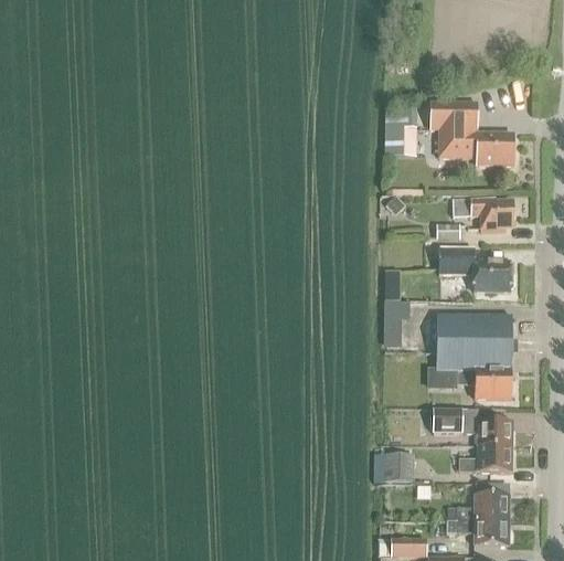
[(431,101),(431,130),(438,130),(438,157),(476,158),(475,182),(495,182),(495,165),(513,165),(514,134),(478,134),(478,101),(431,101)]
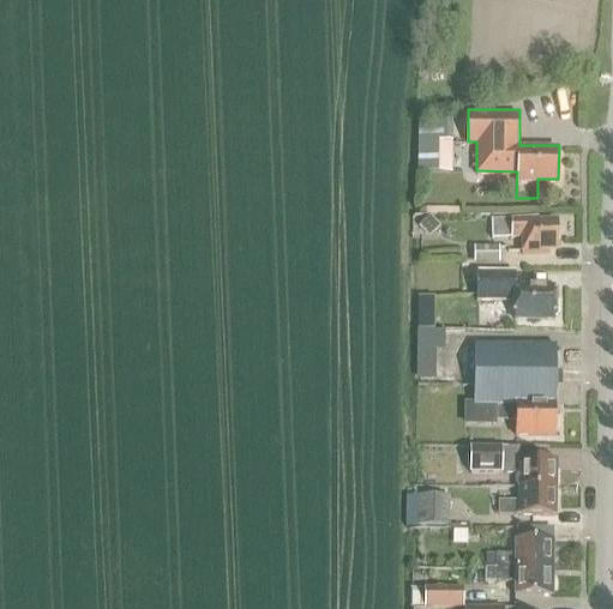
[(439,138),(439,168),(454,168),(454,138),(439,138)]
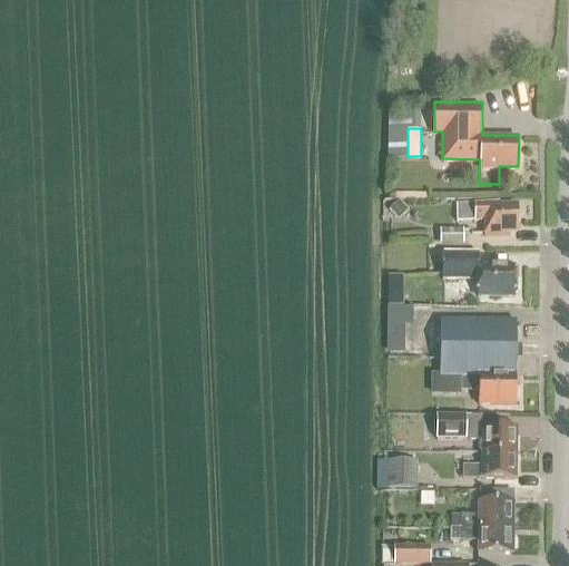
[(399,217),(410,207),(399,196),(389,207),(399,217)]
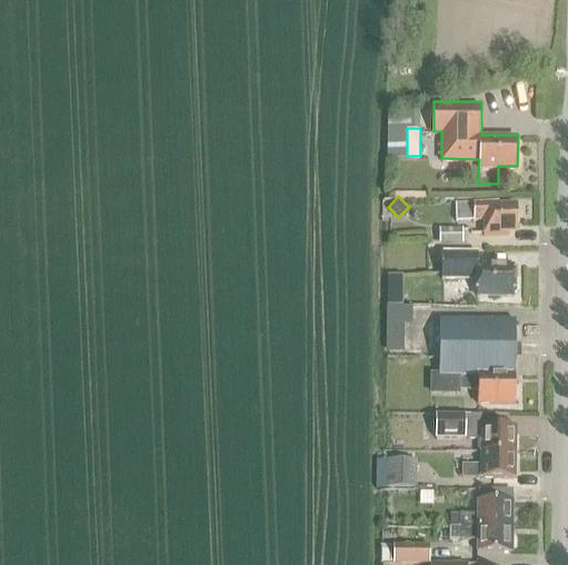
[(499,199),(474,200),(474,198),(456,199),(456,217),(474,217),(484,216),(484,233),(508,231),(508,226),(517,226),(517,202),(499,204),(499,199)]
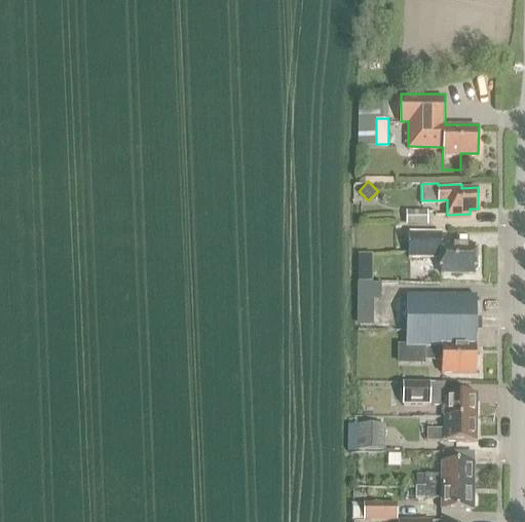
[(428,222),(428,208),(406,209),(406,222),(428,222)]
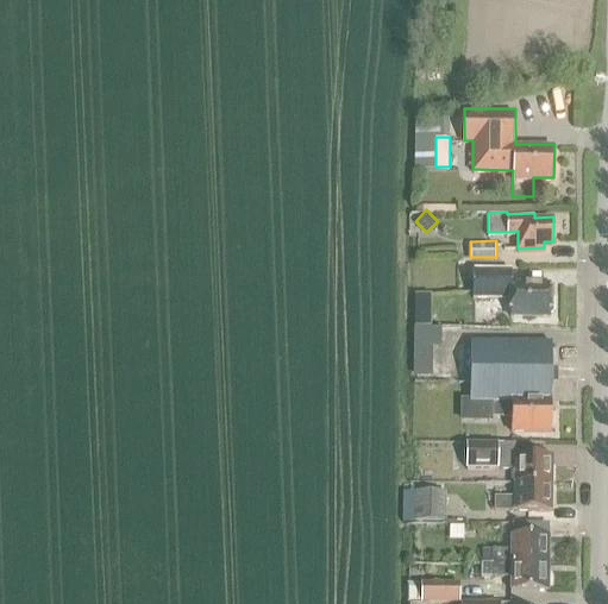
[(511,266),(494,266),(474,266),(474,289),(463,289),(463,301),(474,302),(474,295),(511,295),(509,313),(550,313),(550,309),(552,309),(552,295),(550,295),(550,282),(511,281),(511,266)]
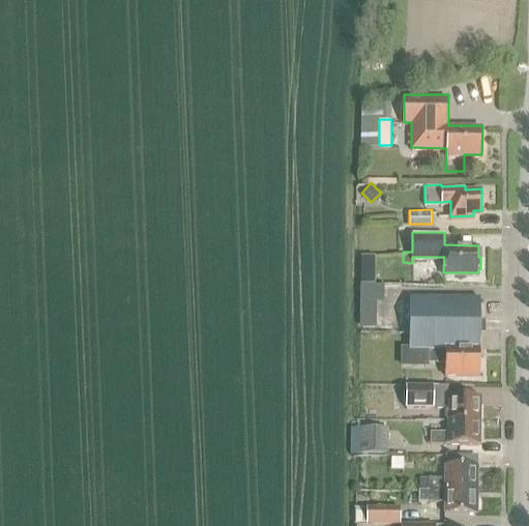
[(360,282),(360,325),(376,325),(377,300),(384,300),(384,282),(360,282)]
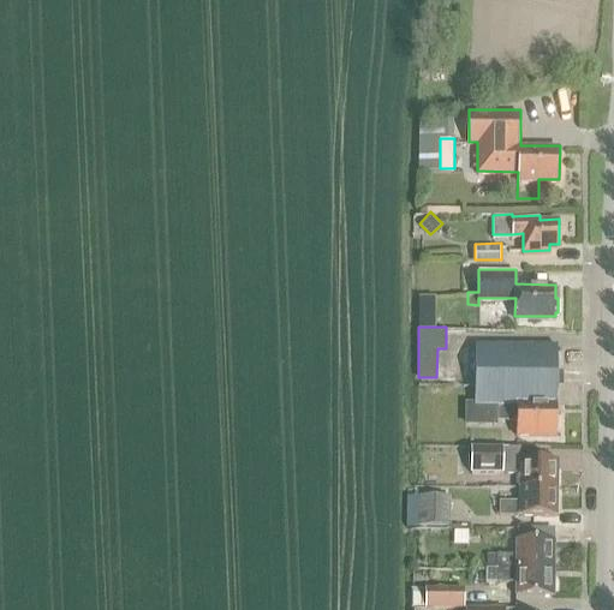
[(556,342),(499,342),(476,342),(475,401),(496,402),(496,417),(517,417),(517,432),(556,432),(556,401),(556,342)]
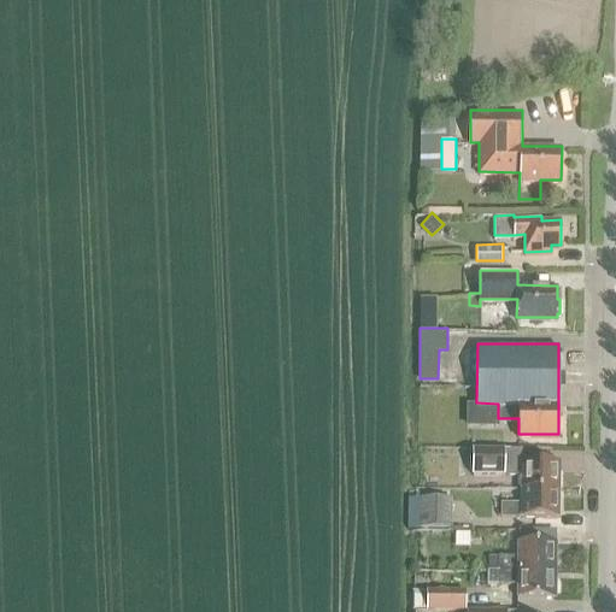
[(521,486),(558,486),(558,458),(522,458),(522,445),(504,445),(474,445),(473,471),(521,472),(521,486)]
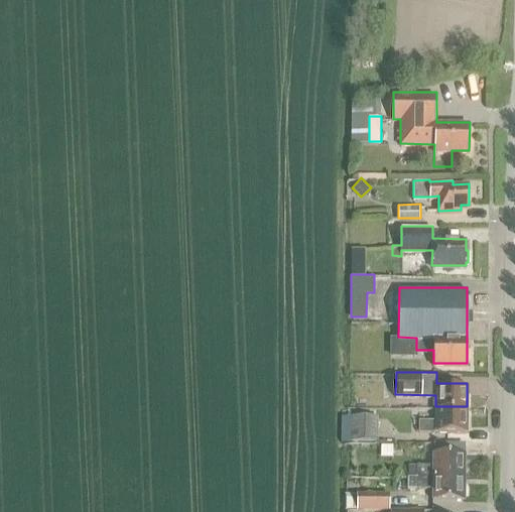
[(467,406),(435,406),(435,418),(419,418),(419,429),(435,429),(435,430),(466,430),(467,406)]
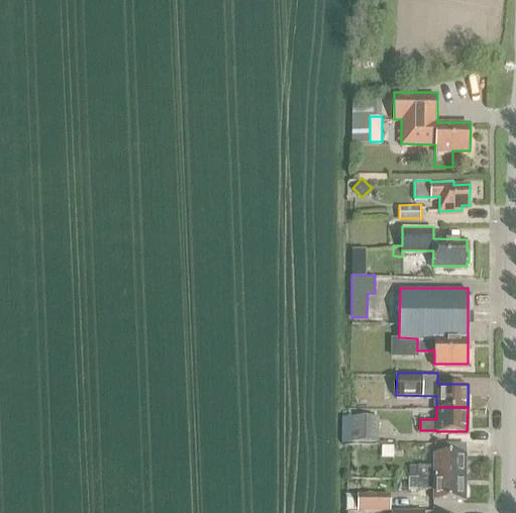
[(380,415),(351,414),(351,439),(379,439),(380,415)]
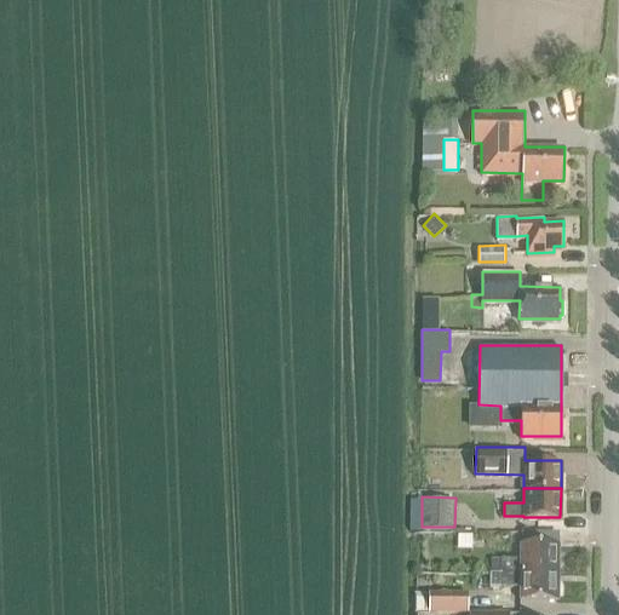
[(473,546),(473,532),(458,532),(458,546),(473,546)]
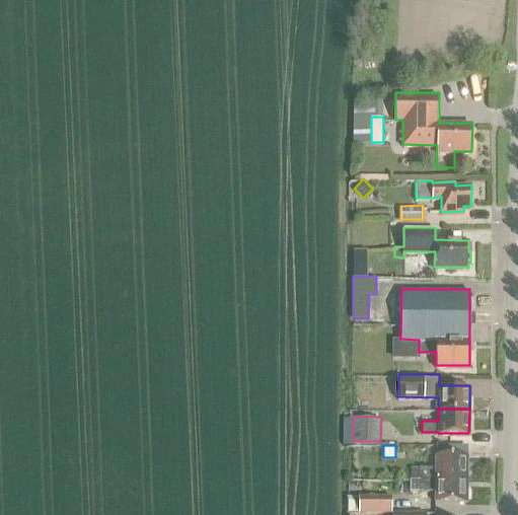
[(420,476),(466,476),(466,467),(468,465),(468,458),(466,456),(466,453),(436,453),(436,465),(420,465),(420,476)]
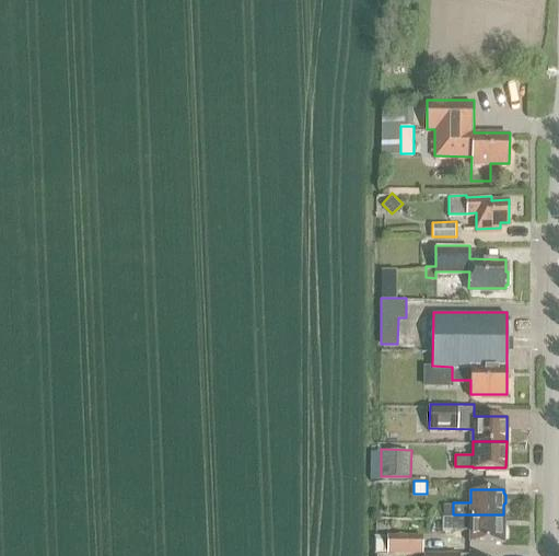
[(443,502),(443,514),(453,514),(453,502),(443,502)]
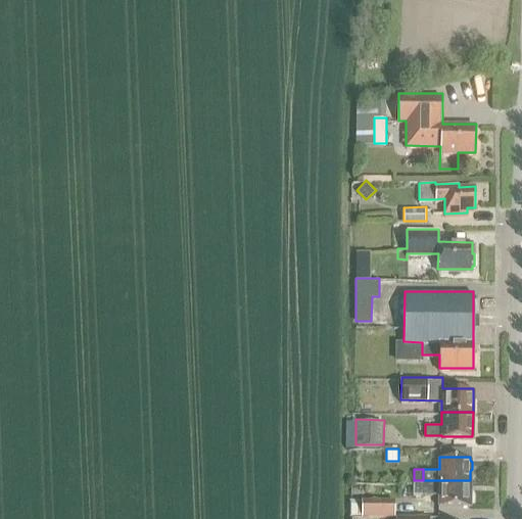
[(414,492),(438,492),(438,505),(470,504),(470,501),(472,499),(472,491),(470,489),(470,480),(423,480),(414,480),(414,492)]
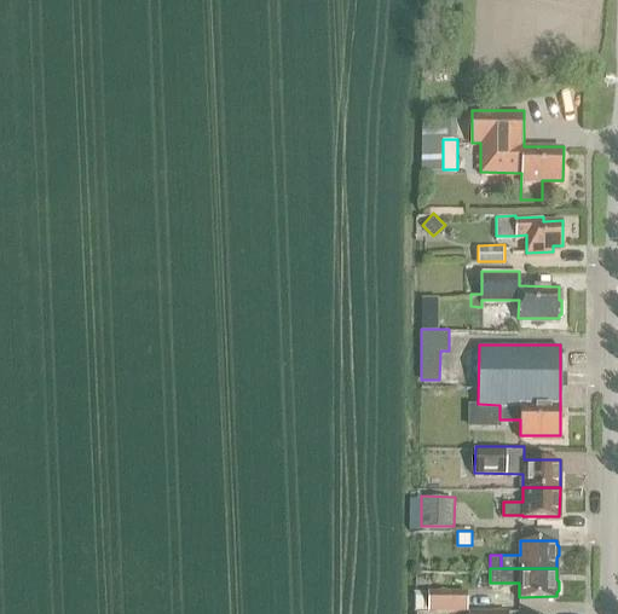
[(468,610),(468,589),(427,589),(428,610),(468,610)]
